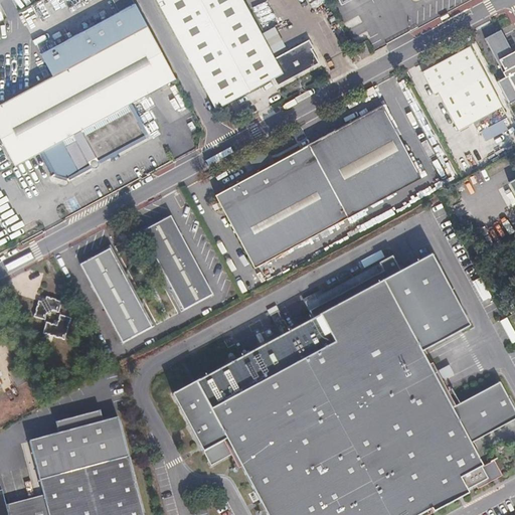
[(138,0),(121,0),(126,9),(140,2),(138,0)]
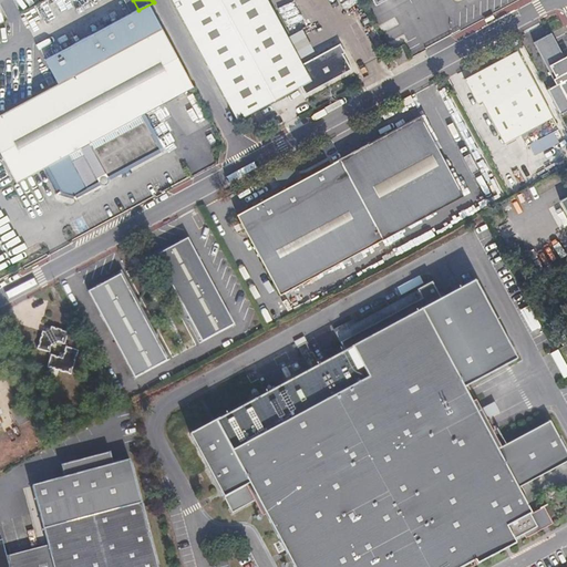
[(266,0),(171,0),(235,120),(298,85),(302,94),(349,70),(340,54),(343,52),(339,43),(300,64),(266,0)]
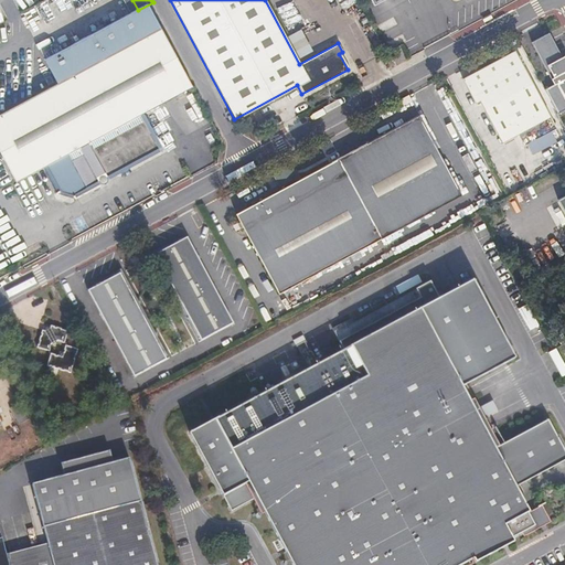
[(198,86),(153,2),(49,57),(62,82),(0,115),(0,139),(22,179),(52,163),(64,189),(78,192),(104,179),(106,182),(108,183),(112,181),(113,180),(113,179),(113,177),(110,172),(118,168),(119,170),(164,147),(147,113),(198,86)]
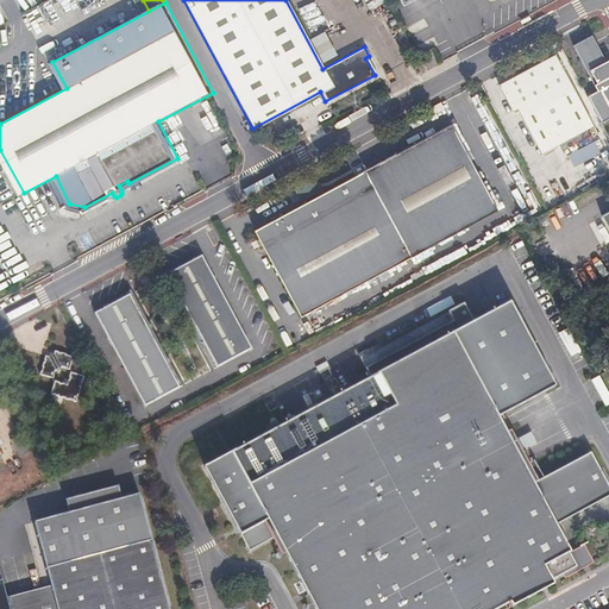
[(608,68),(592,36),(573,46),(597,92),(585,98),(600,124),(608,119),(608,68)]
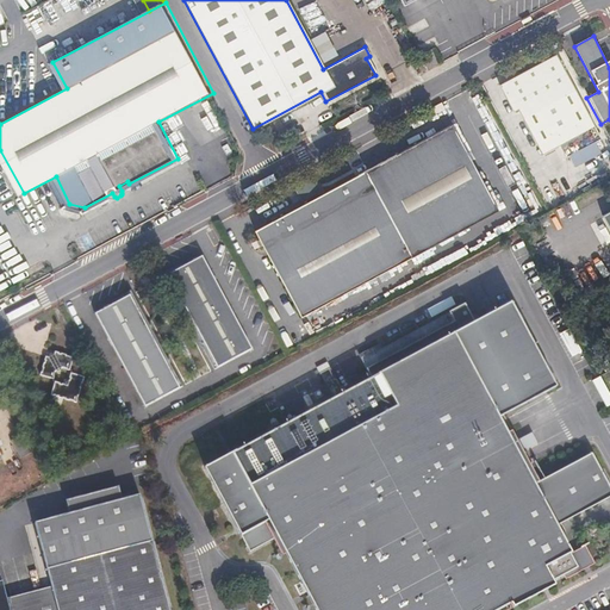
[(435,72),(446,66),(441,56),(439,50),(428,56),(435,72)]
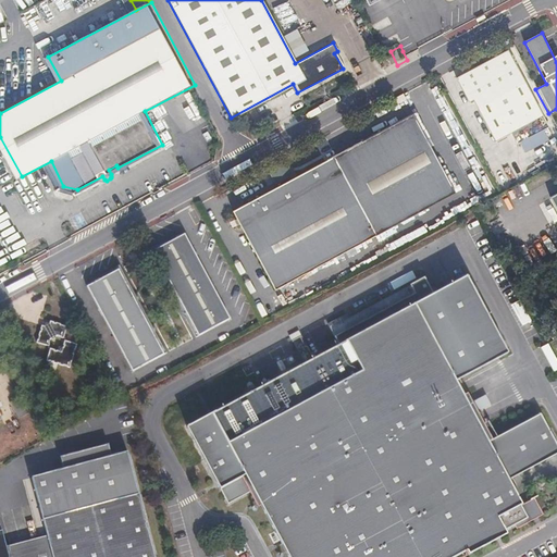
[(515,146),(542,132),(545,138),(549,136),(545,130),(547,128),(507,51),(455,79),(468,102),(471,100),(493,141),(508,134),(515,146)]
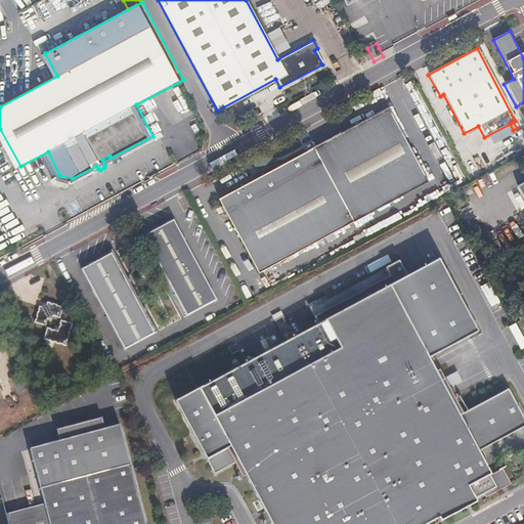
[(258,274),(428,181),(388,107),(218,199),(258,274)]
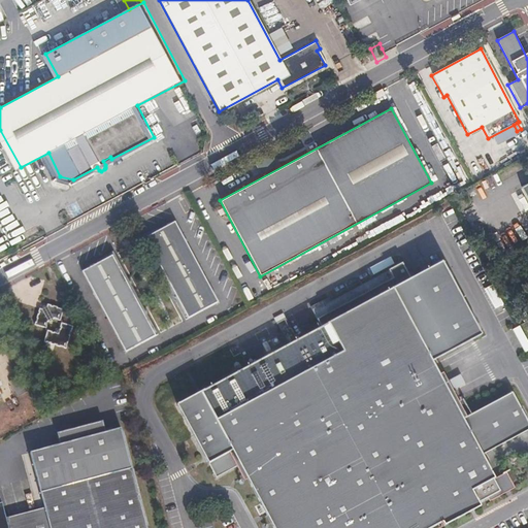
[(217,302),(174,222),(159,230),(158,227),(141,235),(185,319),(217,302)]
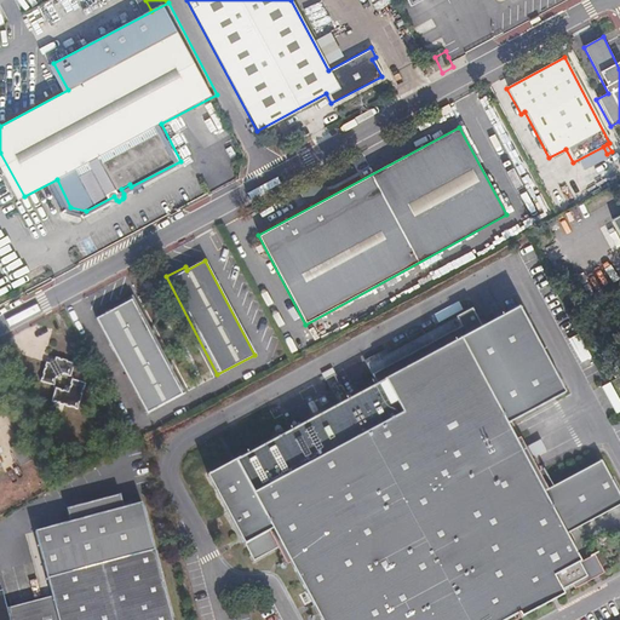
[(183,396),(132,298),(110,309),(113,313),(95,322),(144,417),(183,396)]
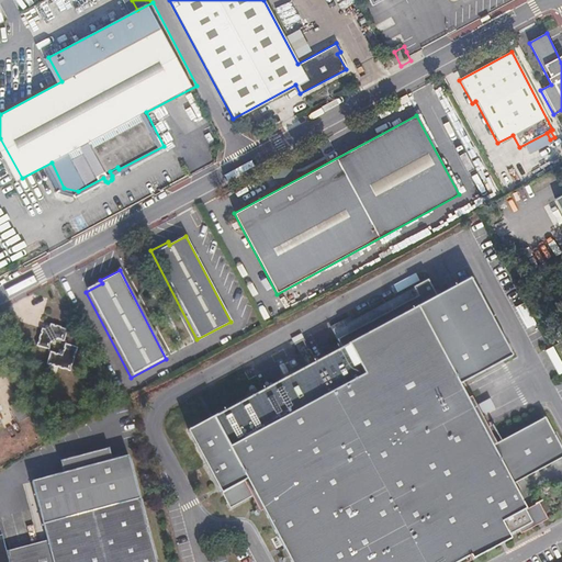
[(330,333),(340,350),(183,431),(225,510),(250,496),(284,561),(462,561),(529,527),(510,489),(561,461),(561,458),(543,423),(491,449),(489,446),(458,388),(510,360),(470,282),(436,300),(427,282),(330,333)]
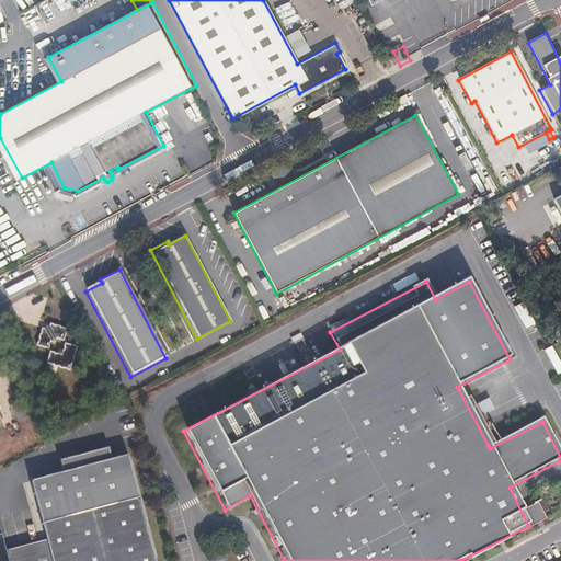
[(70,338),(73,327),(50,320),(44,344),(57,347),(59,340),(63,341),(64,336),(70,338)]
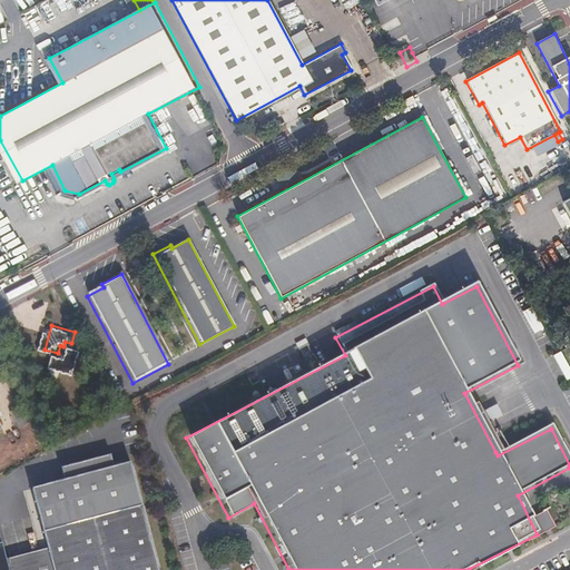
[(569,349),(558,355),(569,375),(569,349)]
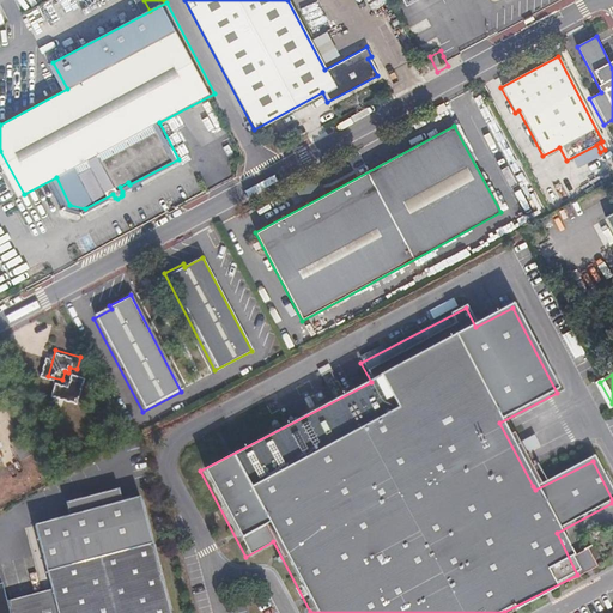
[(85,398),(90,417),(91,412),(93,413),(99,395),(86,390),(85,398)]
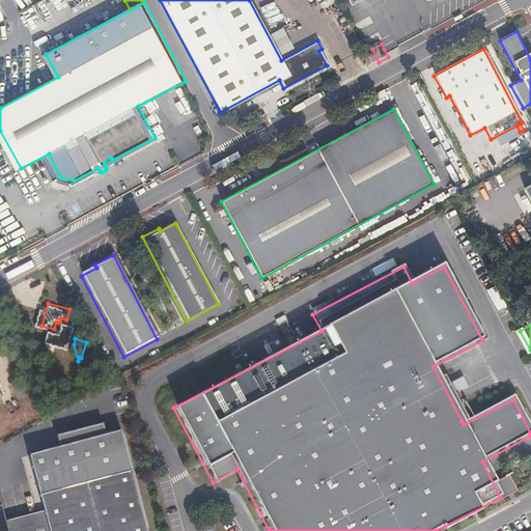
[(76,360),(78,361),(74,344),(71,343),(70,347),(61,345),(57,357),(75,362),(76,360)]
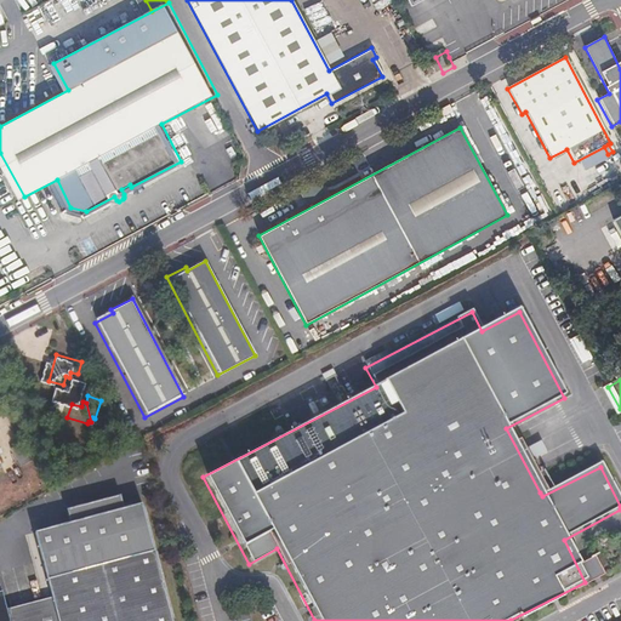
[(46,579),(51,597),(53,608),(9,619),(5,610),(1,591),(0,591),(0,620),(172,620),(141,503),(124,507),(120,494),(66,508),(69,522),(34,531),(46,579)]
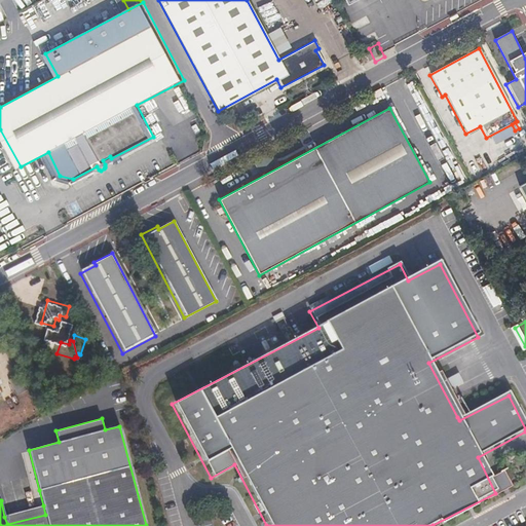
[(45,515),(43,505),(4,517),(7,524),(45,515)]
